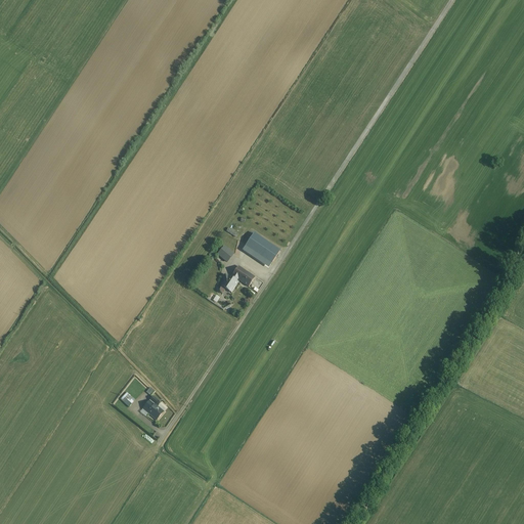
[(228,227),(226,231),(235,237),(238,234),(228,227)]
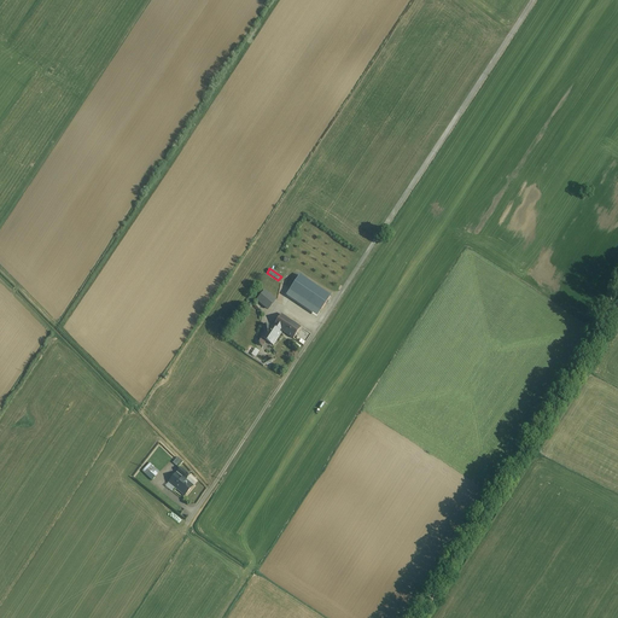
[(301,277),(290,291),(320,312),(331,297),(301,277)]
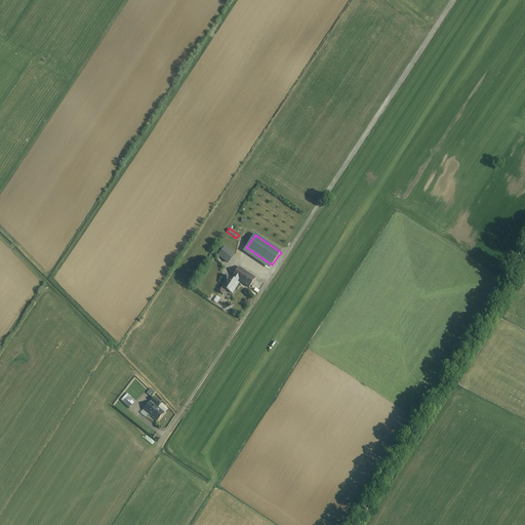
[(232,254),(223,247),(216,255),(226,263),(232,254)]
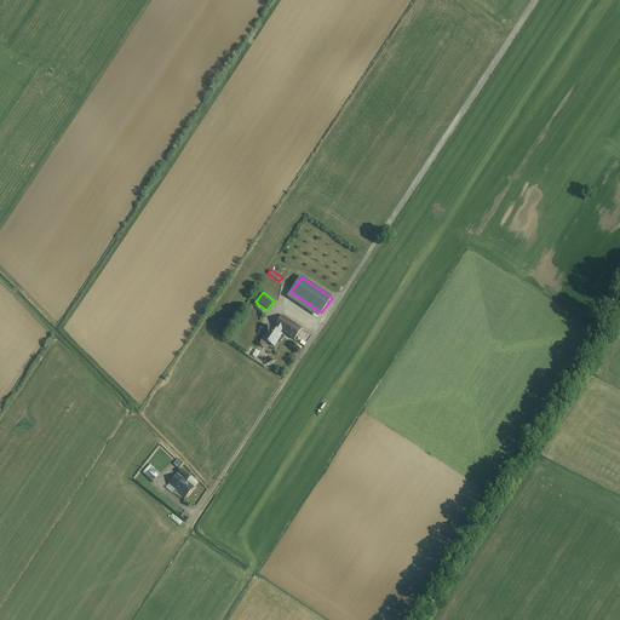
[(281,315),(273,327),(274,327),(280,331),(293,339),(300,327),(281,315)]
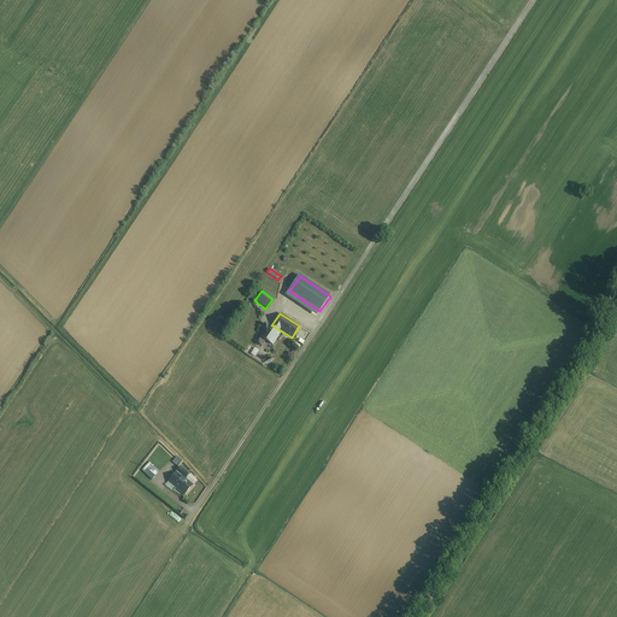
[(277,331),(278,329),(272,325),(271,328),(268,325),(266,327),(266,325),(262,327),(263,331),(259,338),(258,340),(258,341),(258,344),(259,345),(260,346),(264,340),(271,345),(278,333),(277,331)]
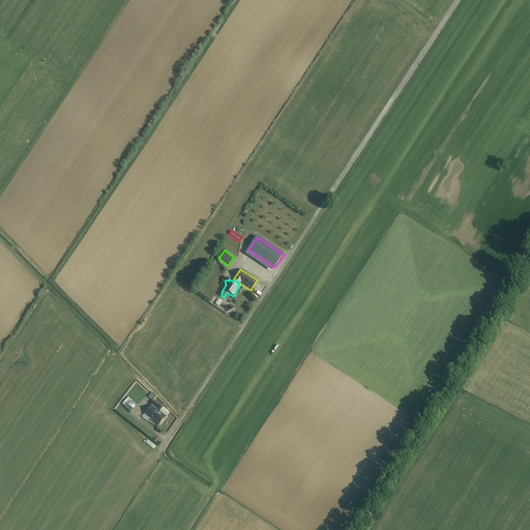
[(152,392),(148,398),(153,402),(157,396),(152,392)]
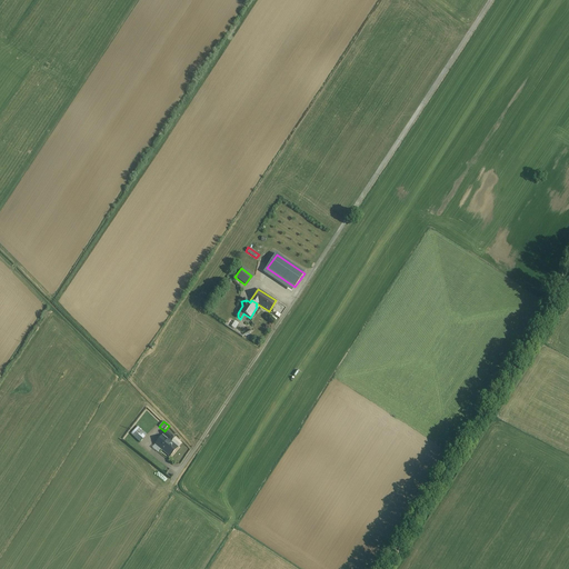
[(147,436),(138,427),(131,435),(140,442),(147,436)]
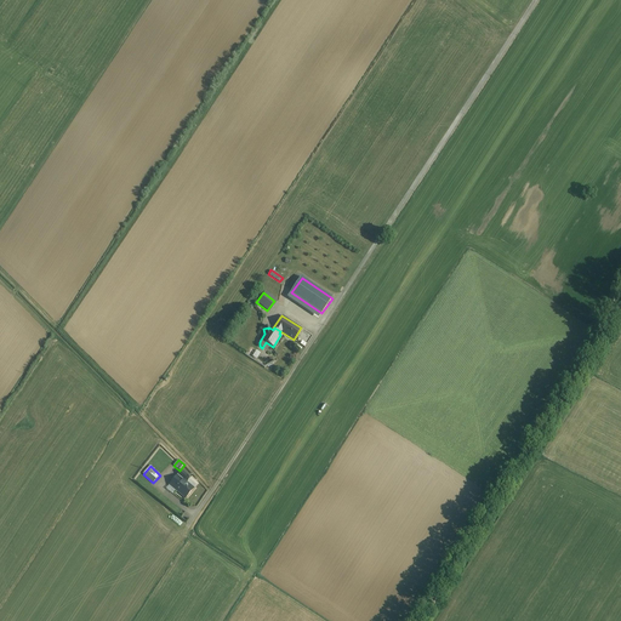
[(182,471),(170,485),(186,499),(194,489),(187,482),(191,478),(182,471)]
